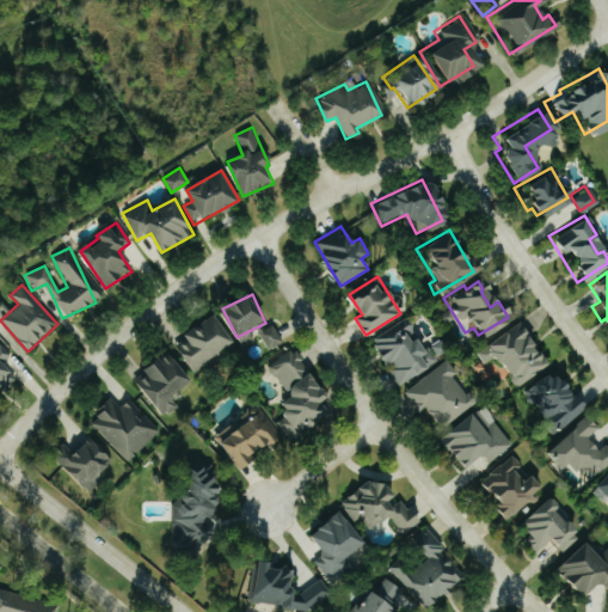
[(182,334),(184,338),(174,343),(190,369),(234,344),(216,314),(182,334)]
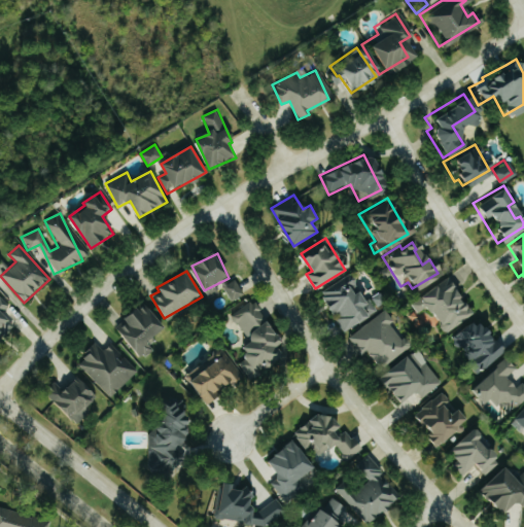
[(342,331),(385,306),(378,292),(365,300),(359,289),(358,289),(350,274),(318,291),(342,331)]
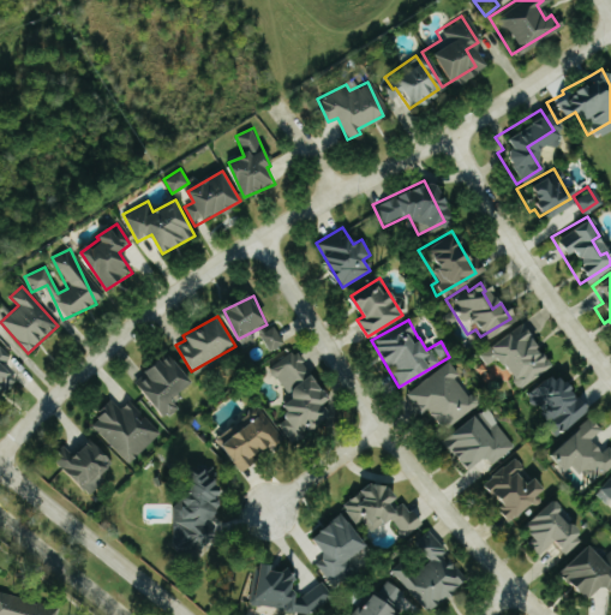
[(547,365),(538,351),(534,353),(515,323),(473,351),(481,365),(492,358),(511,389),(547,365)]
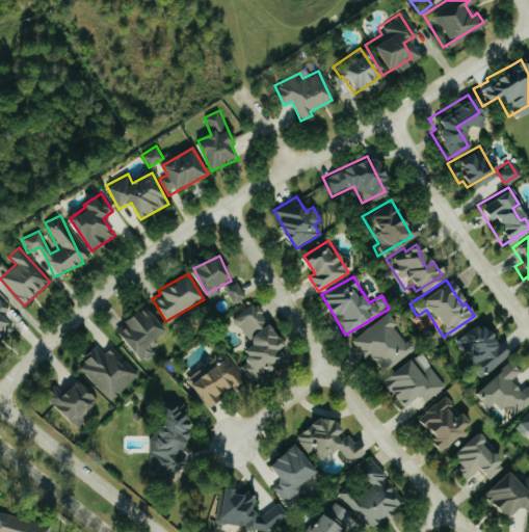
[(245,297),(238,282),(225,288),(232,303),(245,297)]
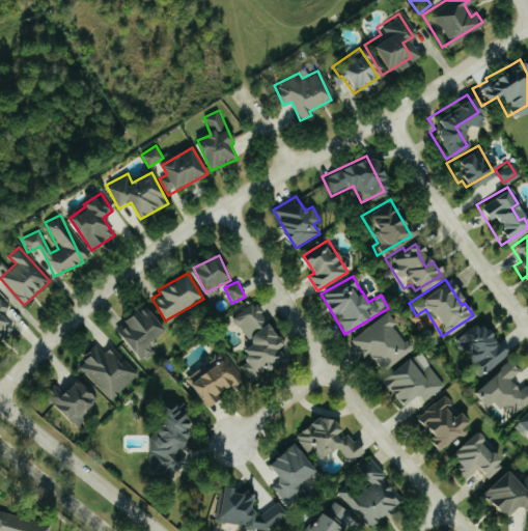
[(239,365),(251,384),(284,362),(277,351),(285,345),(255,302),(232,317),(250,343),(244,346),(251,357),(239,365)]
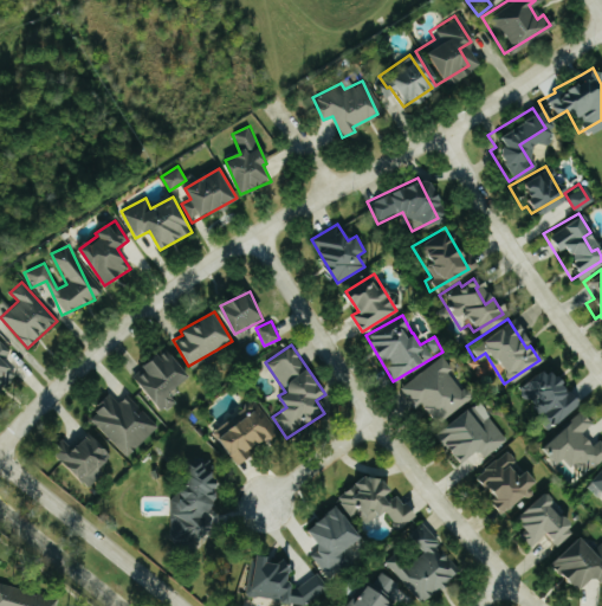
[(169,392),(188,379),(169,348),(134,371),(160,412),(175,403),(169,392)]
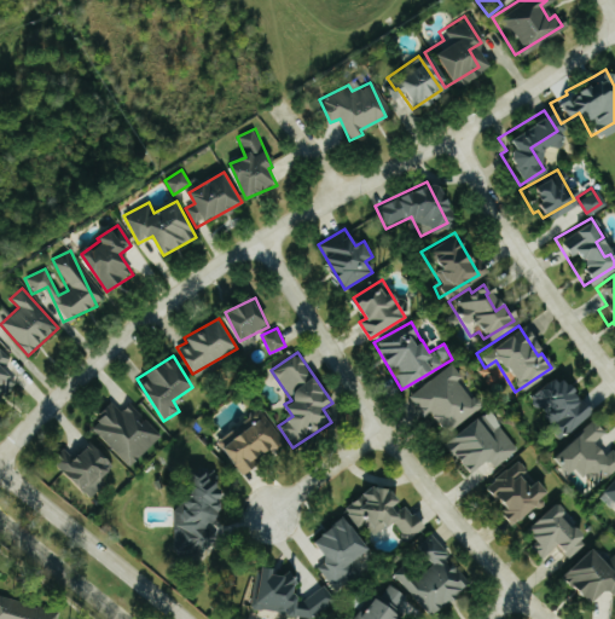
[(479,409),(458,379),(459,377),(451,364),(406,394),(422,417),(430,411),(445,432),(479,409)]
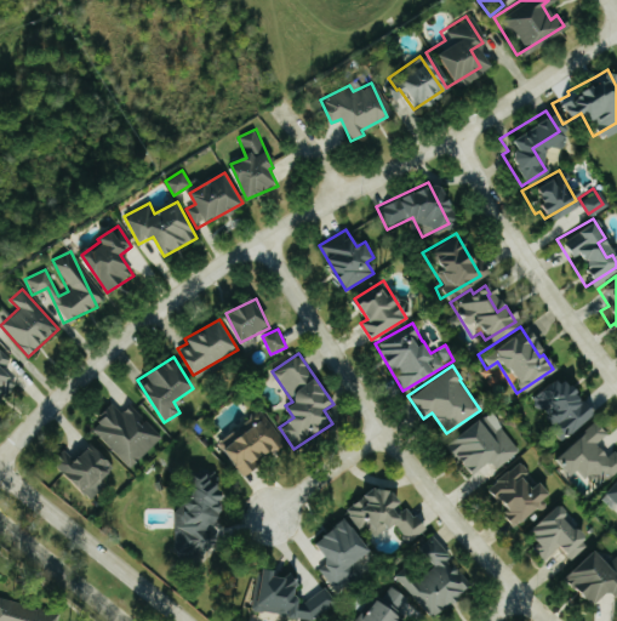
[(588,414),(577,400),(573,403),(554,379),(543,387),(542,385),(525,398),(558,439),(588,414)]
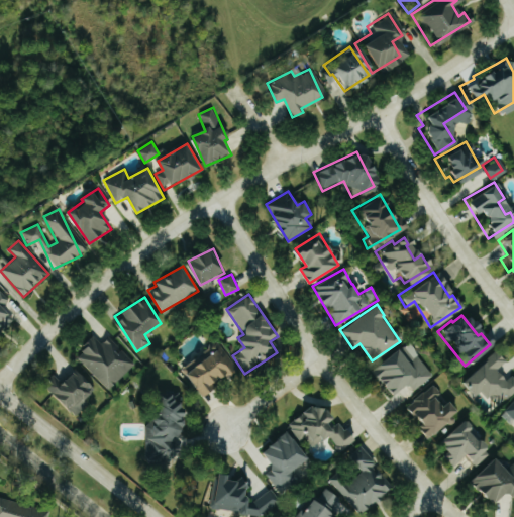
[(134,364),(108,336),(100,344),(93,338),(75,355),(108,390),(134,364)]
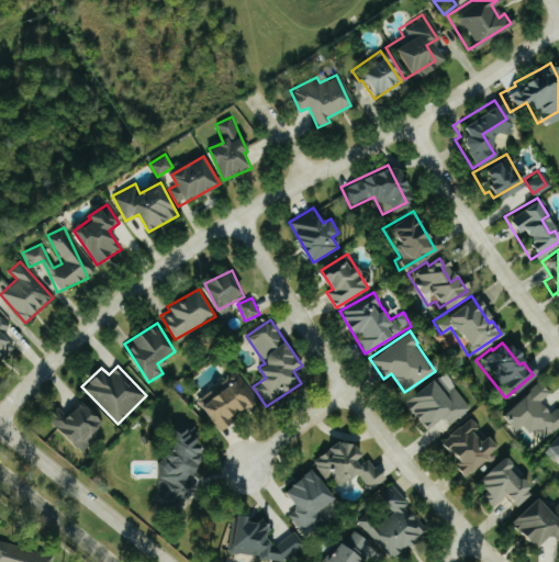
[(231,419),(257,403),(239,372),(198,396),(219,433),(234,424),(231,419)]
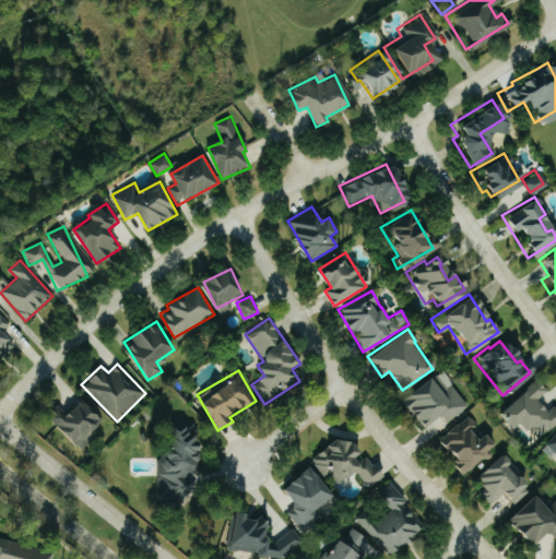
[(403,400),(425,428),(441,416),(446,423),(466,406),(449,382),(442,388),(434,377),(403,400)]
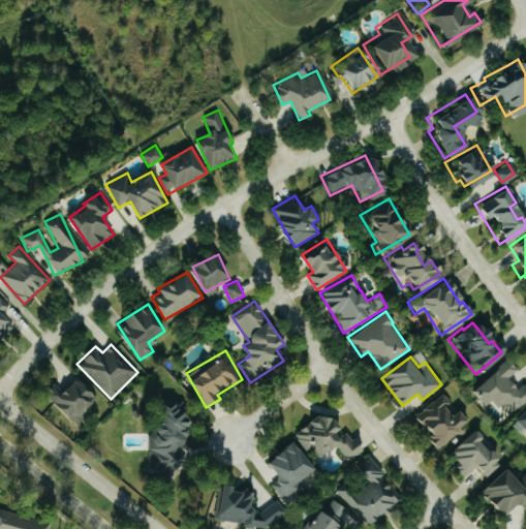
[(465,389),(476,404),(484,399),(492,409),(498,404),(504,412),(525,395),(517,383),(512,386),(503,376),(512,370),(502,359),(465,389)]
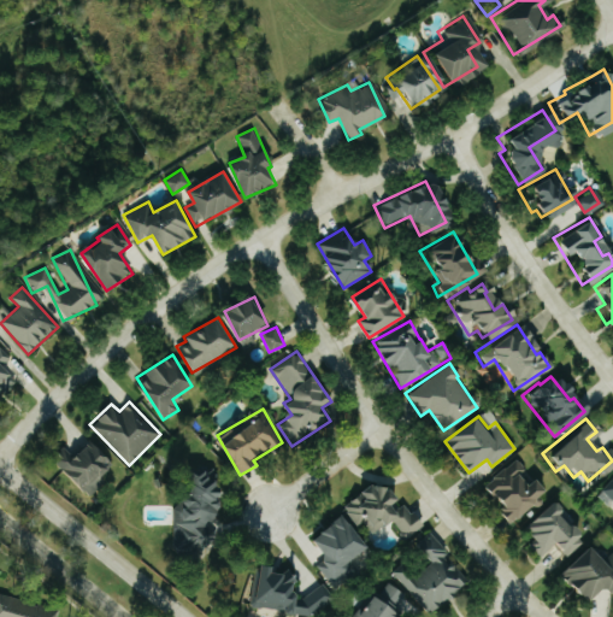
[(113,462),(88,440),(74,457),(65,450),(53,463),(81,487),(83,485),(89,491),(113,462)]
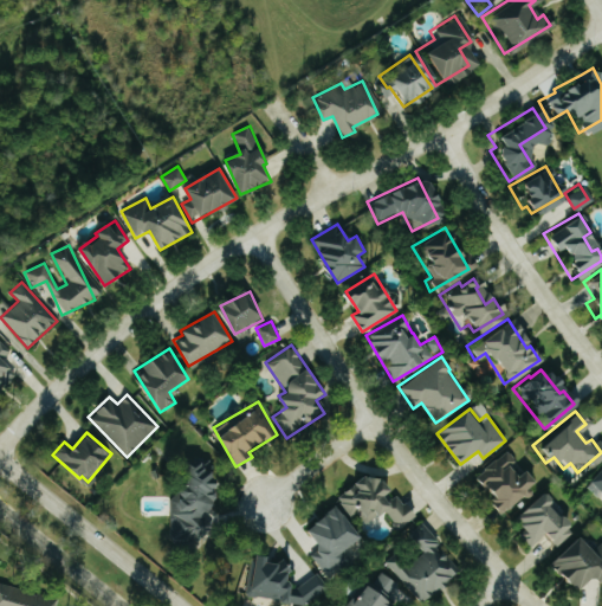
[(537,482),(526,470),(519,476),(511,465),(516,461),(506,450),(476,476),(496,498),(493,501),(504,515),(531,492),(529,489),(537,482)]
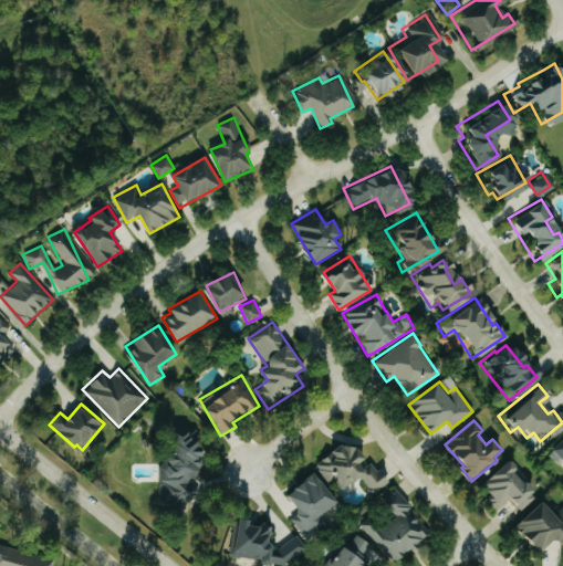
[(562,431),(543,454),(552,462),(558,463),(562,467),(562,431)]
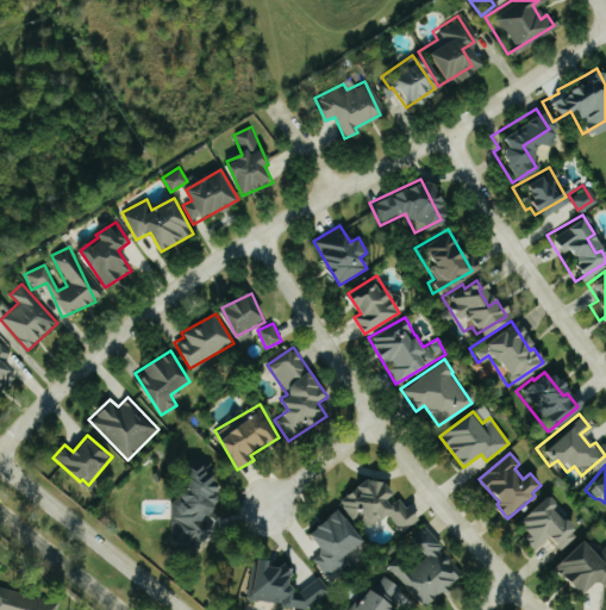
[(172,497),(170,545),(212,546),(216,470),(188,468),(187,498),(172,497)]
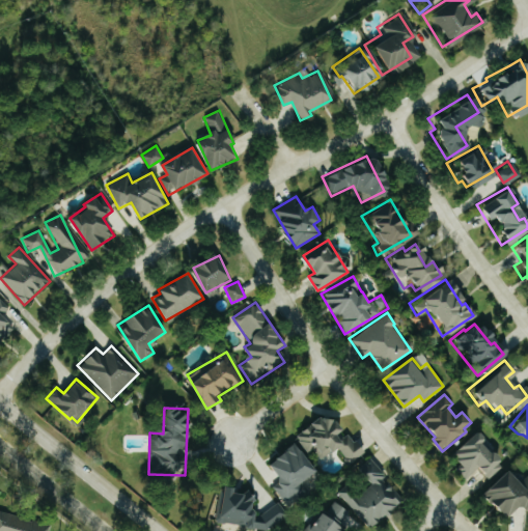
[(296,435),(307,453),(314,449),(320,458),(338,448),(348,463),(363,452),(350,430),(345,432),(333,412),(296,435)]
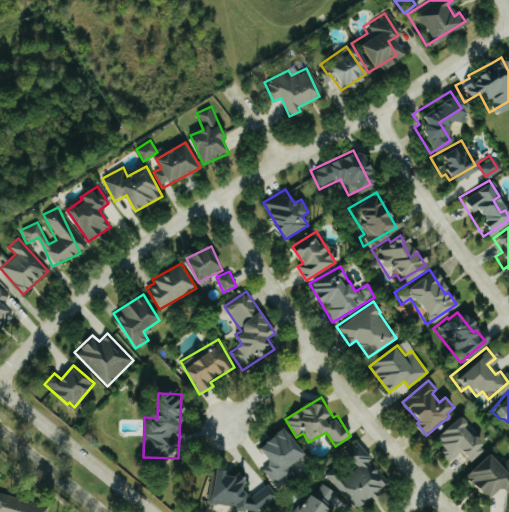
[(438,437),(445,445),(439,451),(448,462),(460,451),(469,461),(486,446),(461,417),(438,437)]
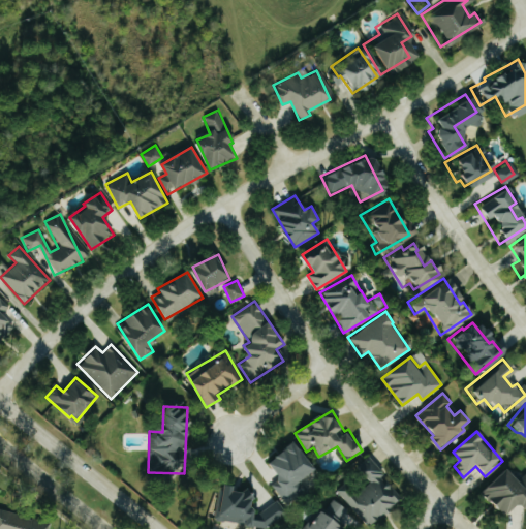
[(286,503),(307,489),(302,480),(316,470),(296,441),(269,461),(280,477),(272,484),(286,503)]
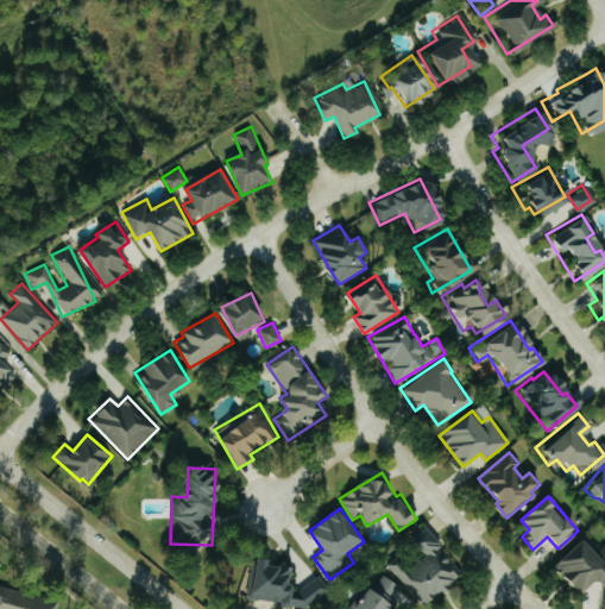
[(386,564),(422,608),(462,576),(440,548),(442,546),(424,525),(408,538),(423,557),(410,567),(398,554),(386,564)]
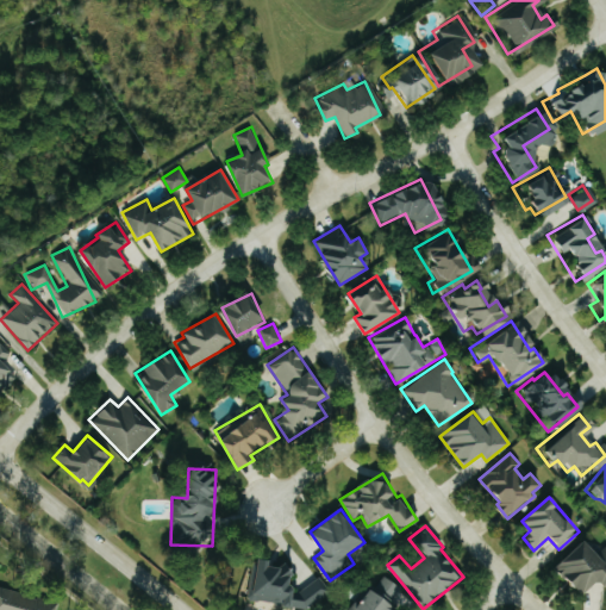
[(556,564),(585,598),(605,579),(605,546),(598,553),(587,539),(556,564)]
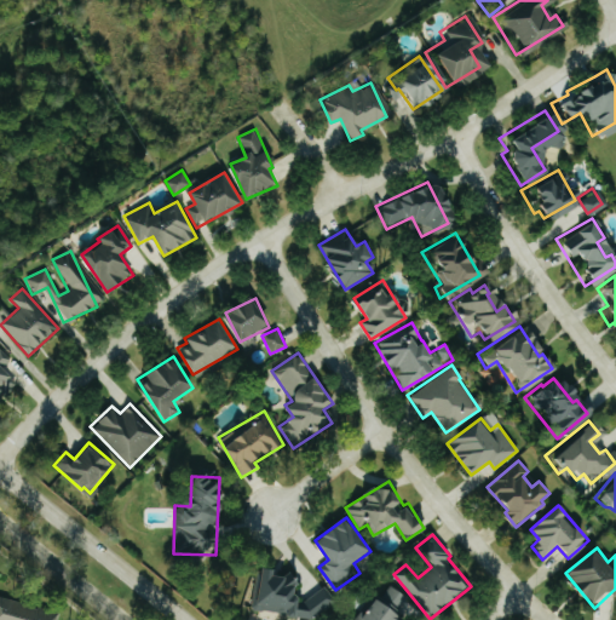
[(324,619),(329,597),(298,591),(300,578),(276,573),(276,569),(264,568),(262,580),(255,579),(251,608),(316,619),(324,619)]
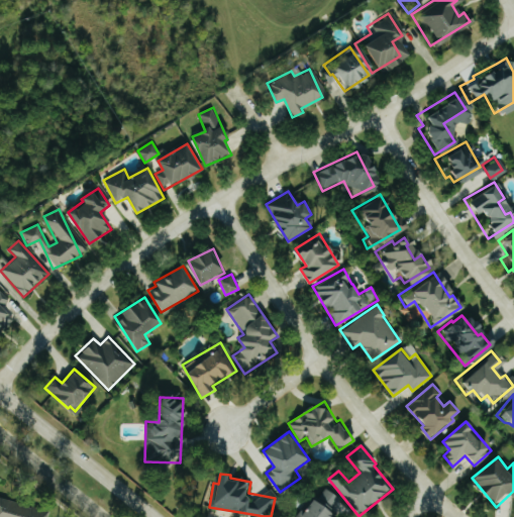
[(295,516),(340,516),(349,504),(323,487),(305,514),(299,510),(295,516)]
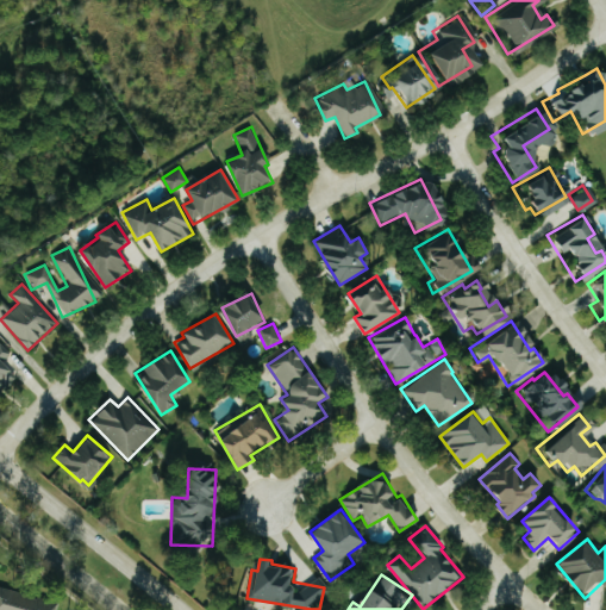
[(0,609),(55,609),(57,602),(0,589),(0,609)]
